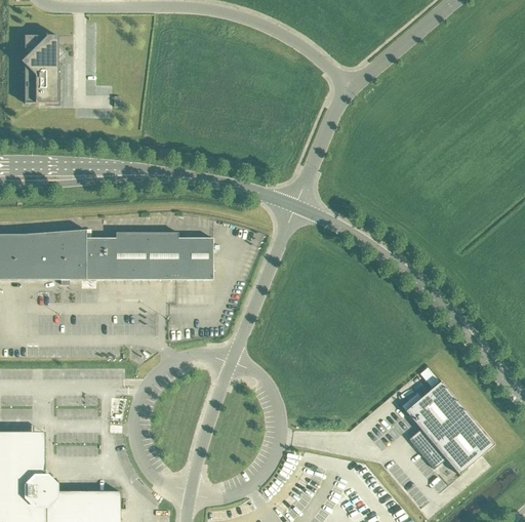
[(36,34),(25,34),(25,57),(22,61),(25,64),(25,102),(58,102),(58,57),(65,51),(58,46),(58,35),(47,35),(36,45),(36,34)]
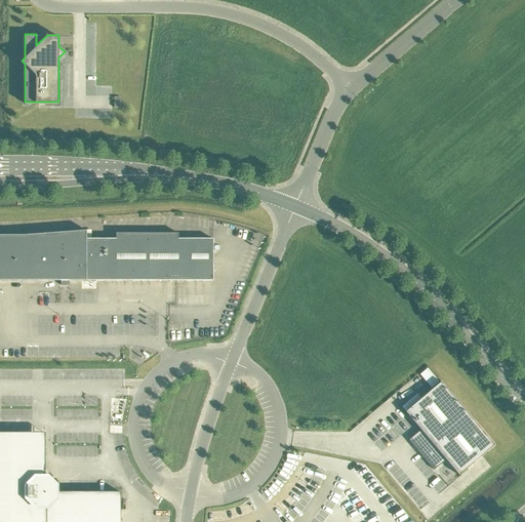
[(213,278),(213,237),(178,237),(178,231),(116,231),(116,237),(86,237),(86,229),(24,233),(0,233),(0,278),(62,278),(62,281),(68,281),(68,278),(178,278),(213,278)]
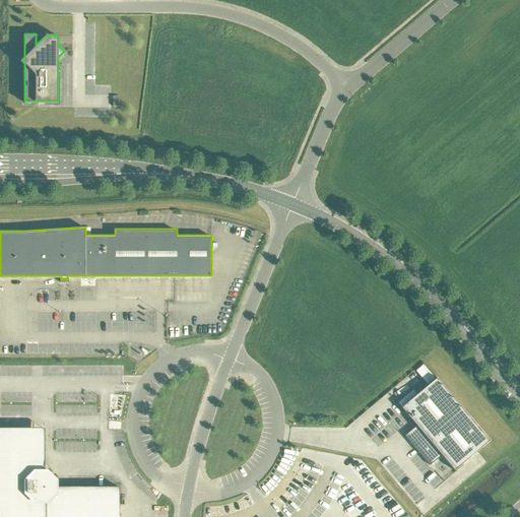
[(425,360),(416,366),(427,380),(435,375),(425,360)]
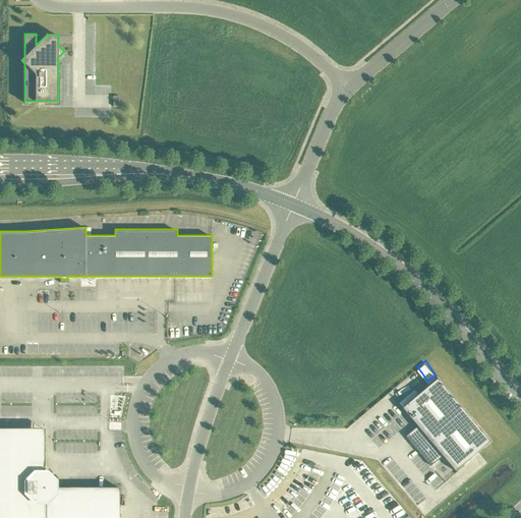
[(438,377),(402,406),(417,424),(405,435),(430,464),(443,454),(454,467),(455,469),(490,440),(470,415),(438,377)]
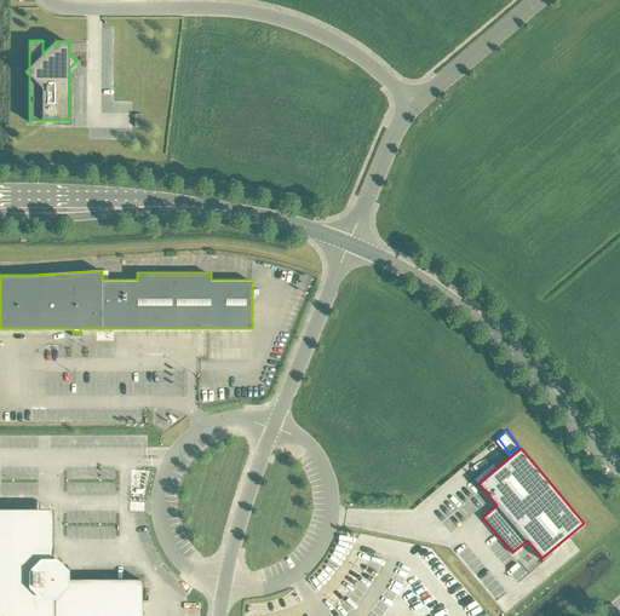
[(474,475),(478,479),(497,466),(493,460),(474,475)]
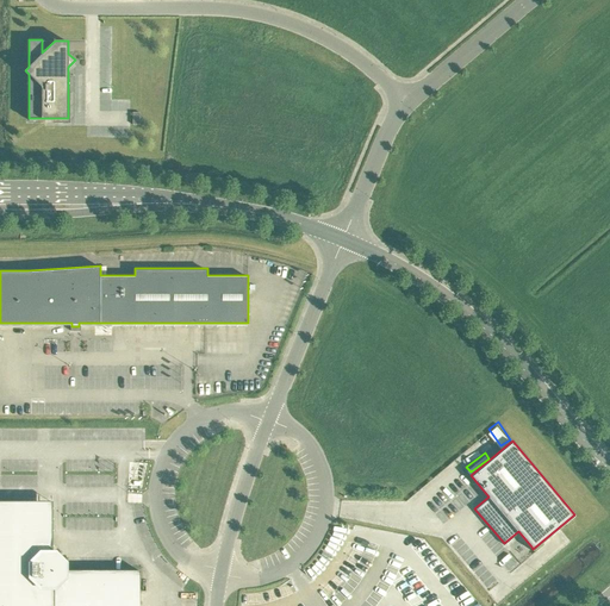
[(53,538),(53,536),(51,536),(51,537),(37,537),(37,501),(37,499),(36,499),(36,500),(0,499),(0,605),(139,605),(139,569),(139,568),(66,568),(66,564),(66,562),(55,551),(53,551),(53,538)]
